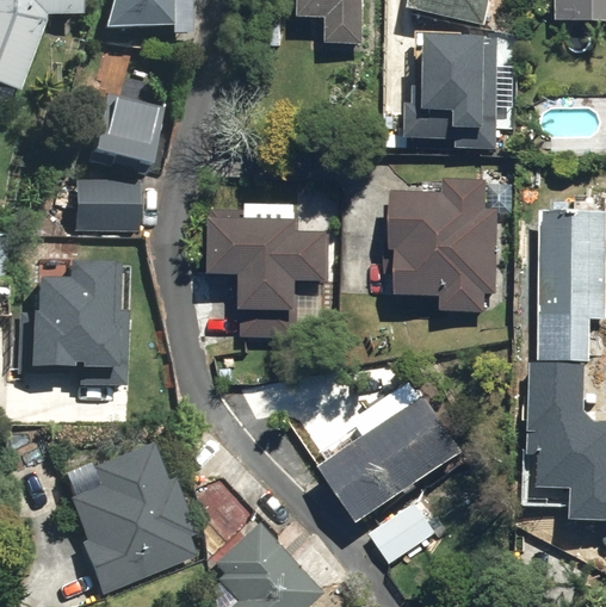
[(0,86),(17,92),(42,17),(76,18),(76,0),(0,0),(0,86)]
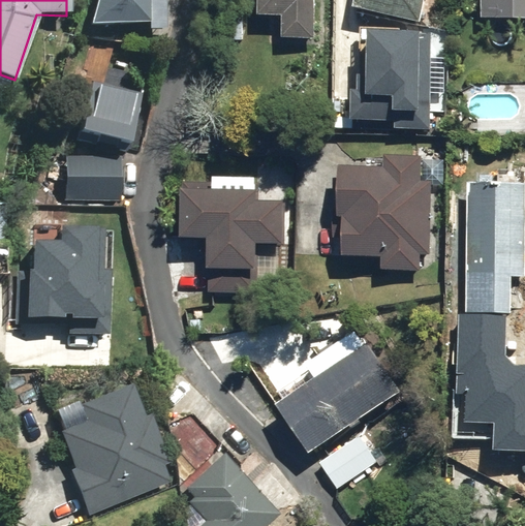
[(93,0),(87,22),(105,28),(109,21),(162,23),(162,0),(93,0)]
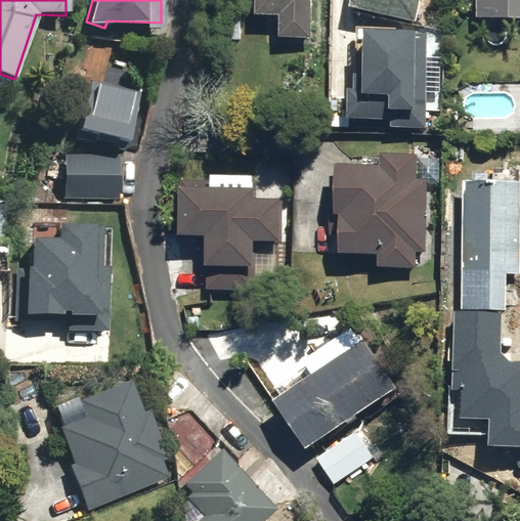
[(253,0),(253,11),(275,12),(274,39),(308,40),(308,0),(253,0)]
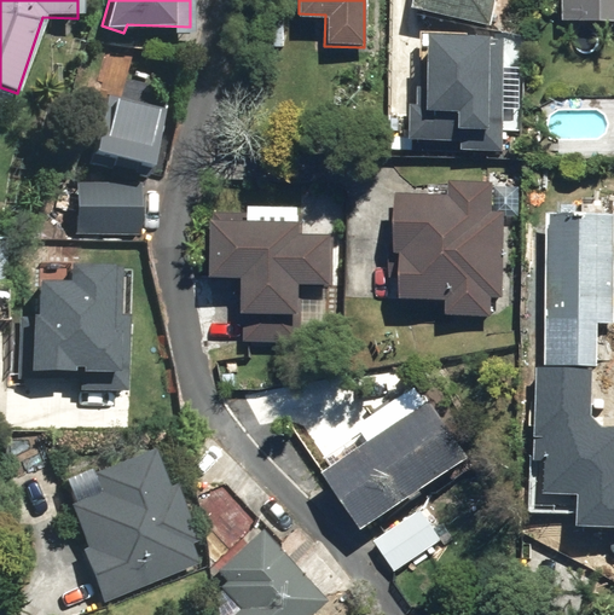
[(415,0),(413,10),(490,25),(493,0),(415,0)]
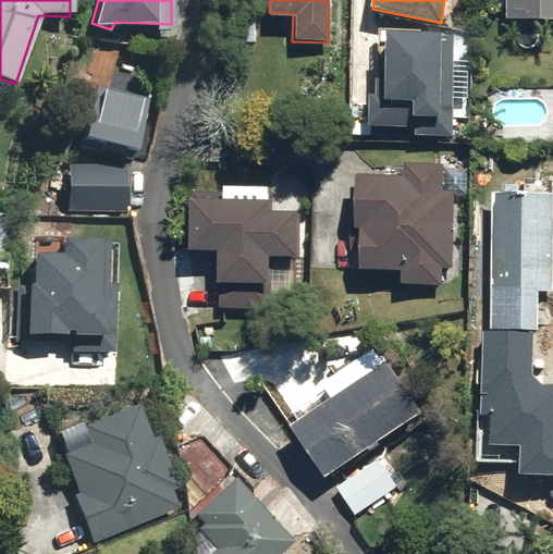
[(552,17),(552,0),(505,0),(505,17),(552,17)]
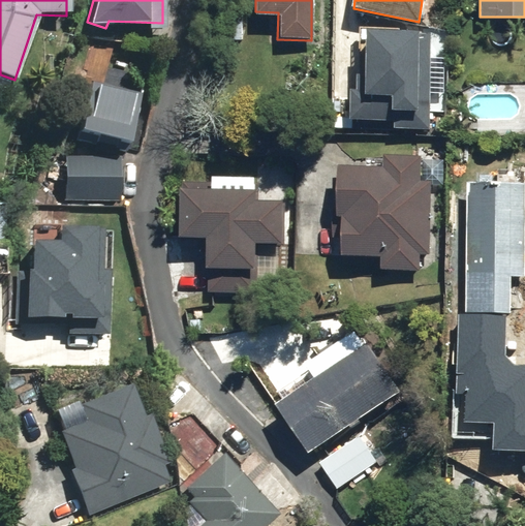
[(73,132),(125,146),(139,95),(87,82),(73,132)]
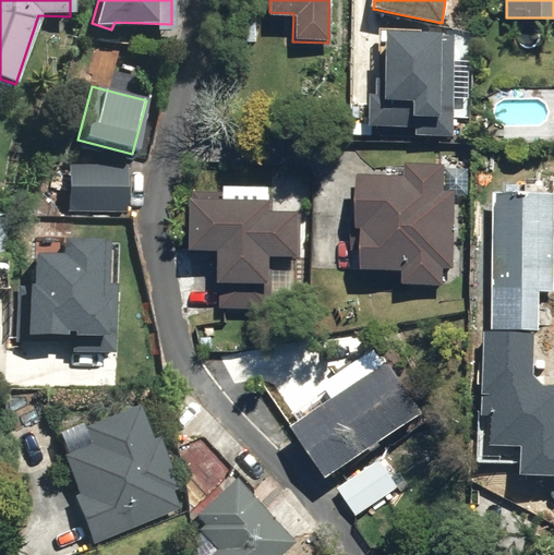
[(65,168),(67,209),(123,207),(121,166),(65,168)]
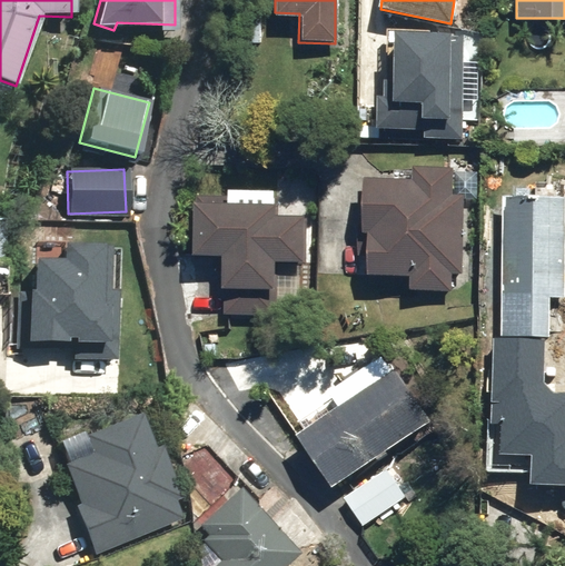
[(453,275),(450,178),(365,180),(367,277),(453,275)]
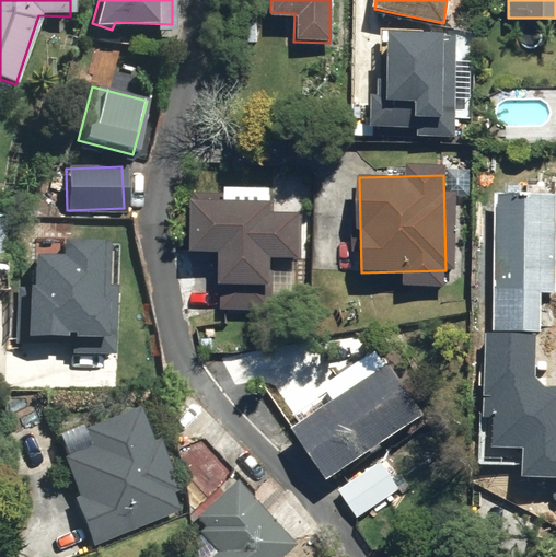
[(494,192),(491,329),(540,329),(541,291),(554,291),(555,193),(494,192)]
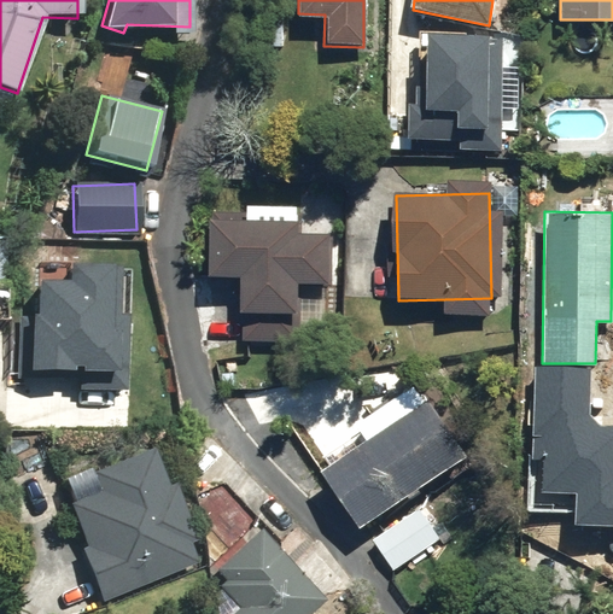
[(239,281),(240,316),(299,315),(298,284),(299,284),(299,280),(326,280),(326,234),(302,234),(302,223),(208,220),(205,280),(239,281)]
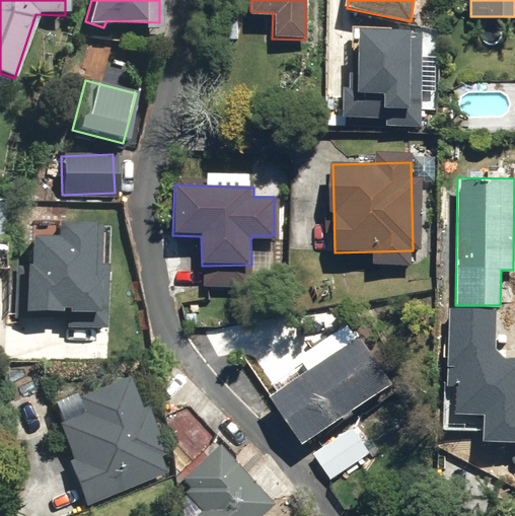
[(514,298),(505,298),(505,327),(490,327),(489,346),(514,346),(514,298)]
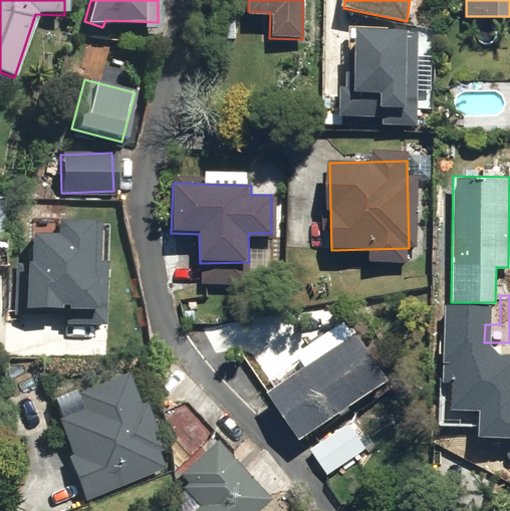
[(264,385),(305,439),(386,378),(345,324),(264,385)]
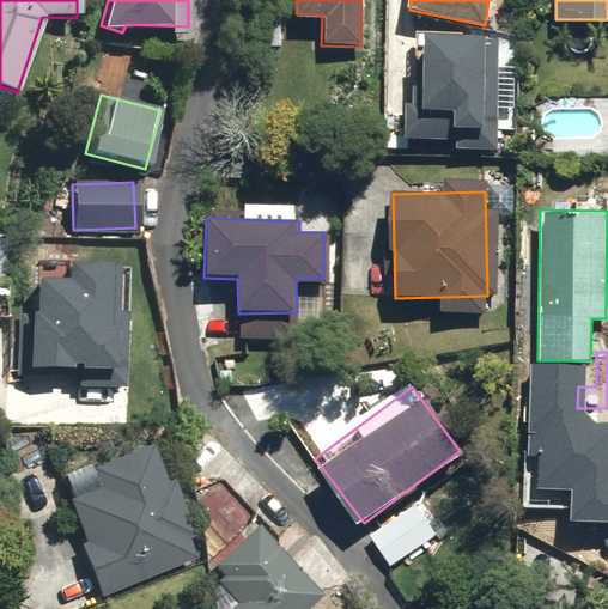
[(60,489),(105,594),(193,556),(147,451),(60,489)]
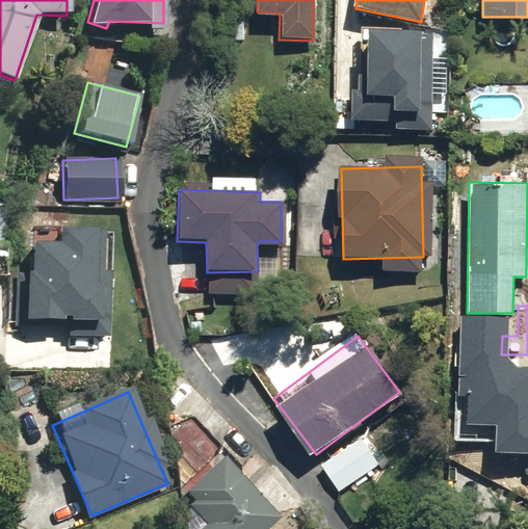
[(377,461),(363,438),(320,464),(335,487),(377,461)]
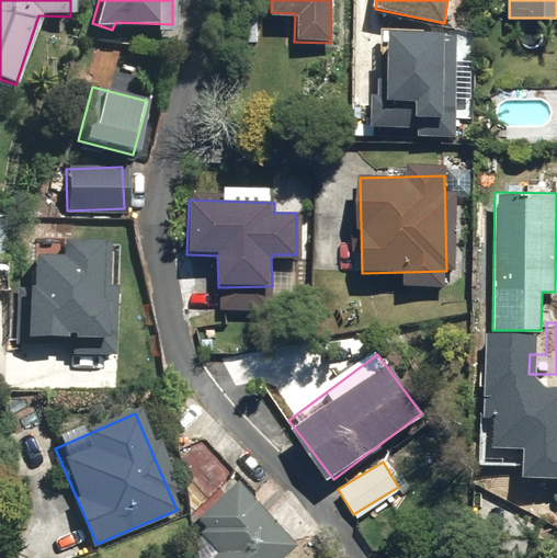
[(185,522),(214,550),(205,557),(273,557),(290,542),(228,479),(185,522)]
